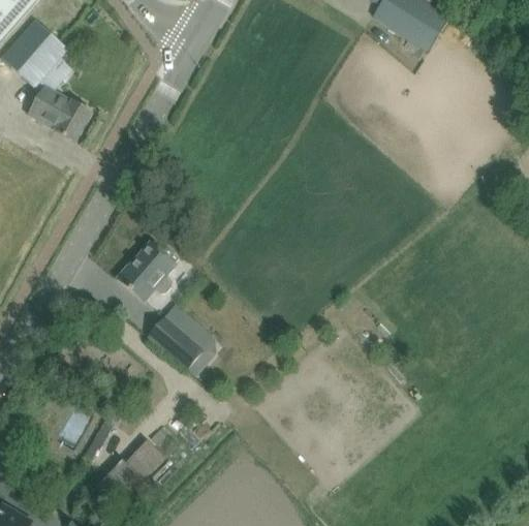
[(0,0),(0,41),(36,0),(0,0)]
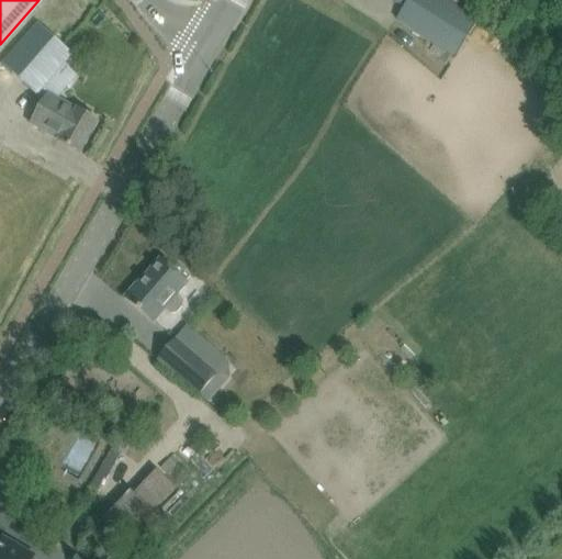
[(406,0),(396,15),(457,53),(479,18),(451,0),(406,0)]
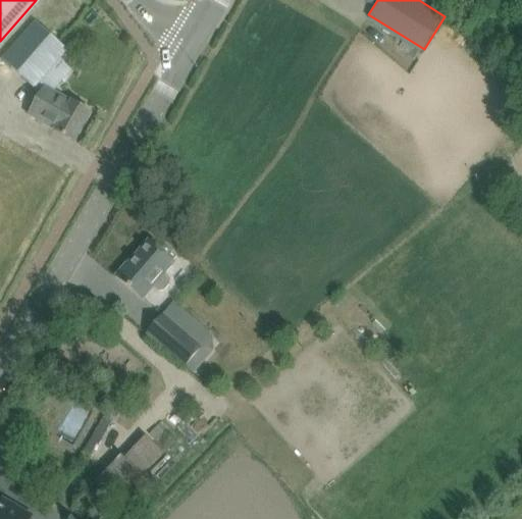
[(67,47),(36,19),(2,57),(34,85),(67,47)]
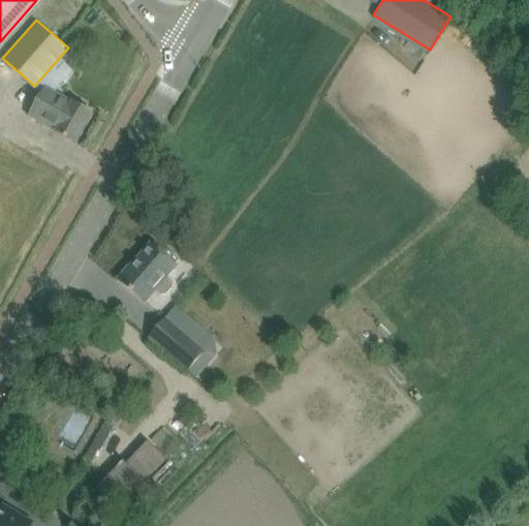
[(93,112),(47,85),(36,102),(44,107),(38,119),(53,128),(75,142),(93,112)]
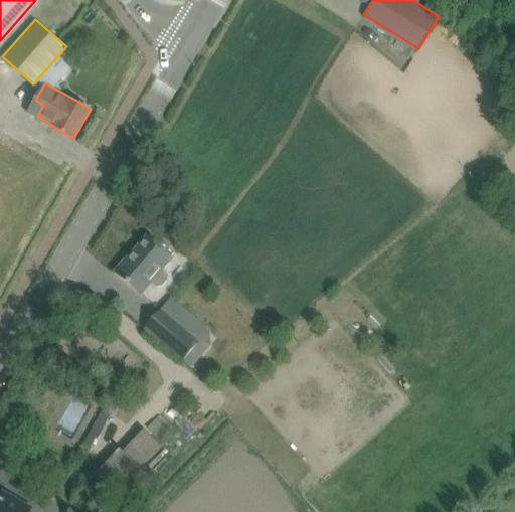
[(126,258),(114,271),(141,294),(152,281),(157,286),(162,285),(168,279),(168,273),(163,269),(173,257),(171,254),(175,250),(164,241),(160,245),(147,234),(127,259),(126,258)]
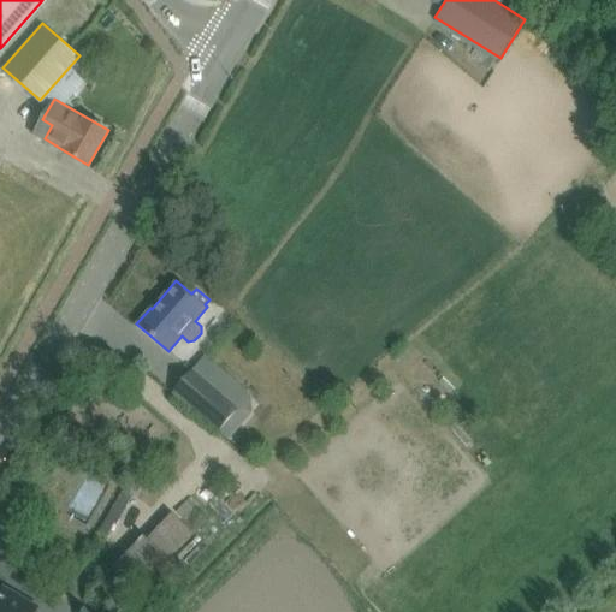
[(232,415),(238,408),(193,368),(173,391),(219,431),(232,415)]
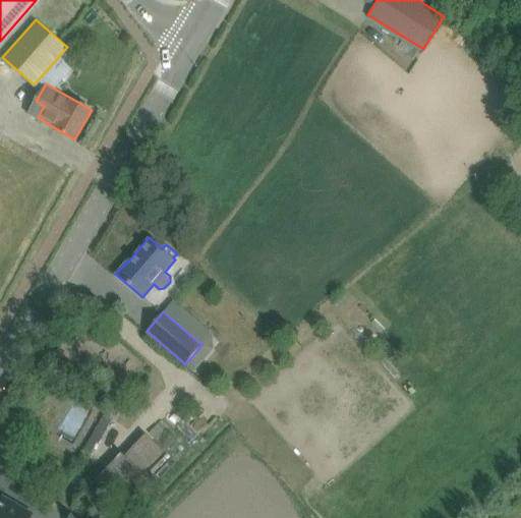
[(193,371),(205,358),(196,351),(185,364),(193,371)]
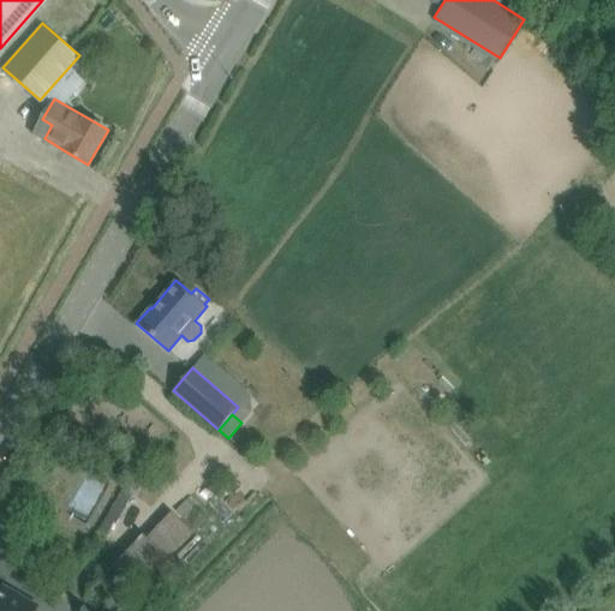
[(151,601),(184,567),(171,555),(193,531),(171,510),(117,568),(151,601)]
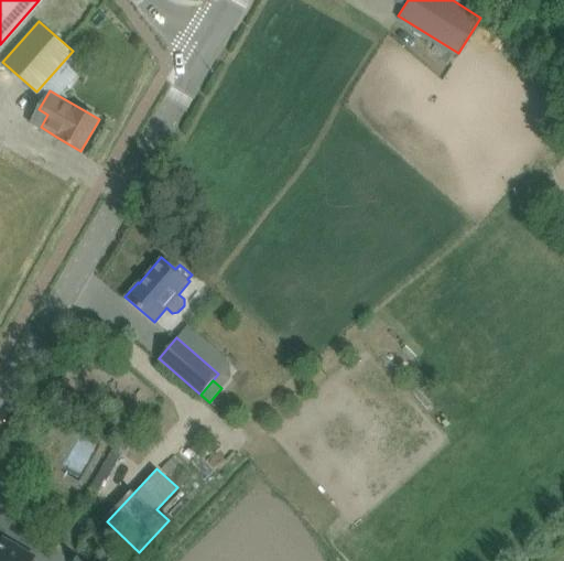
[(9,541),(3,551),(0,549),(0,560),(30,560),(33,556),(9,541)]
